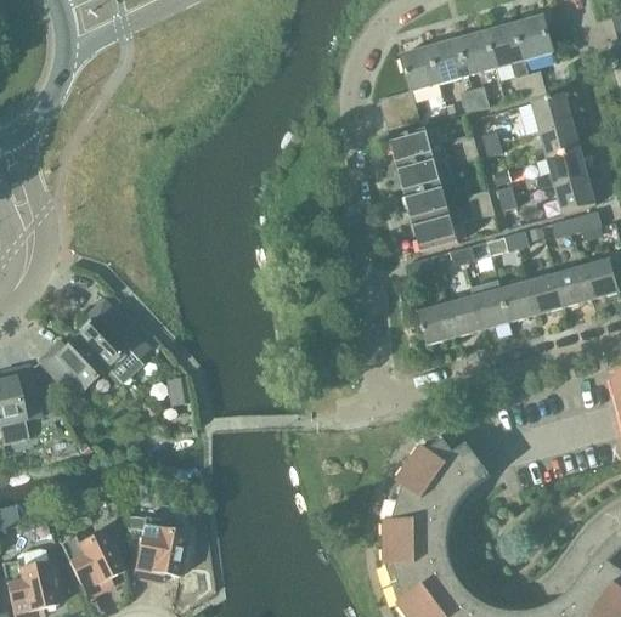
[(620,11),(610,15),(614,27),(620,23),(620,11)]
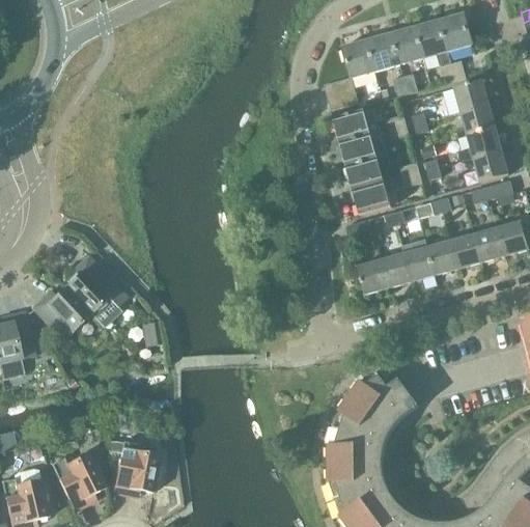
[(463,11),(438,19),(447,50),(471,44),(463,11)]
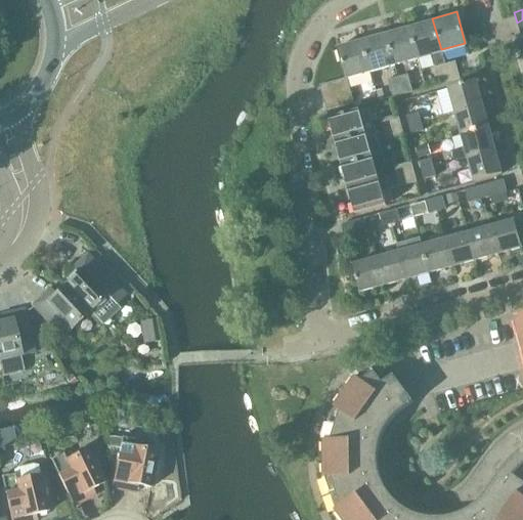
[(424,20),(408,25),(417,56),(431,52),(434,63),(439,81),(449,78),(444,60),(441,49),(432,18),(424,20)]
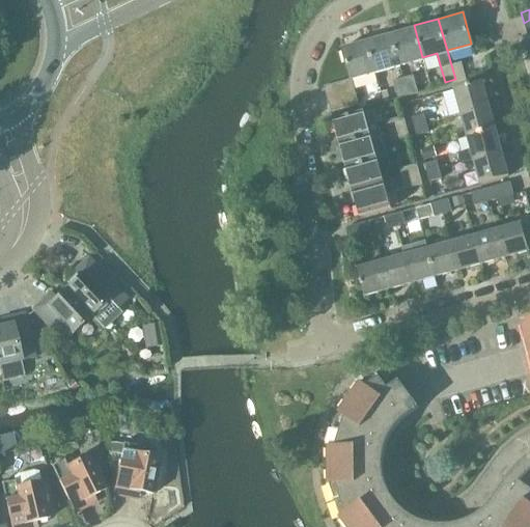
[(414,25),(389,32),(398,63),(422,57),(414,25)]
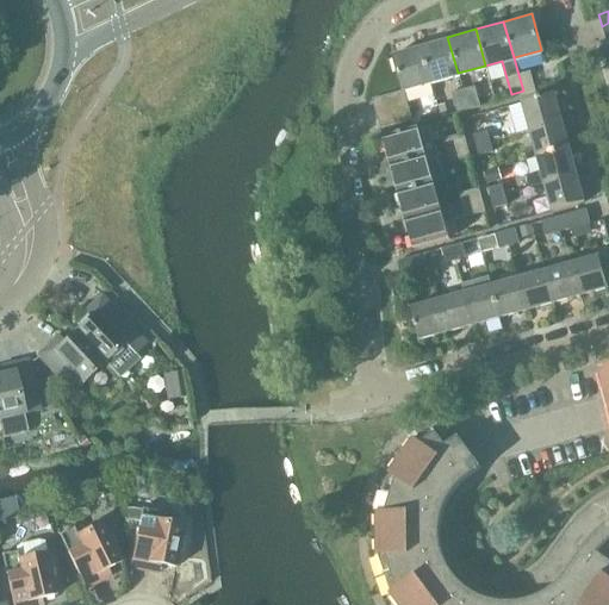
[(447,37),(420,44),(429,80),(458,73),(447,37)]
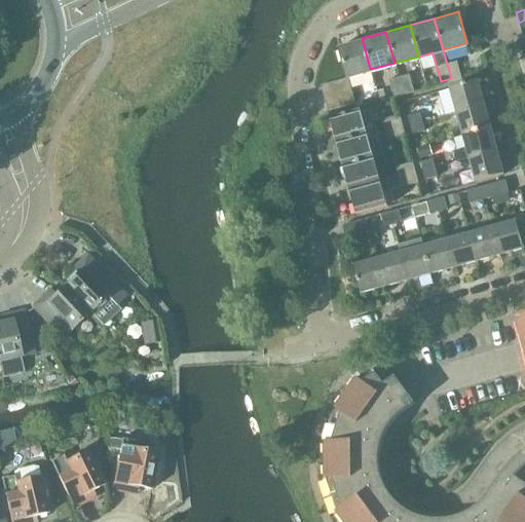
[(338,44),(346,75),(347,75),(370,69),(362,38),(339,44),(338,44)]
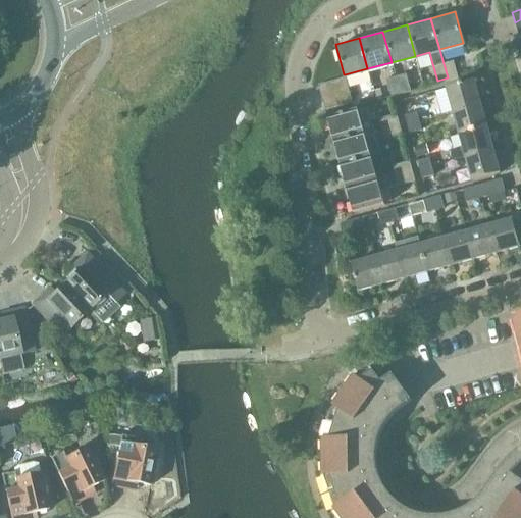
[(443,60),(448,78),(457,74),(453,57),(443,60)]
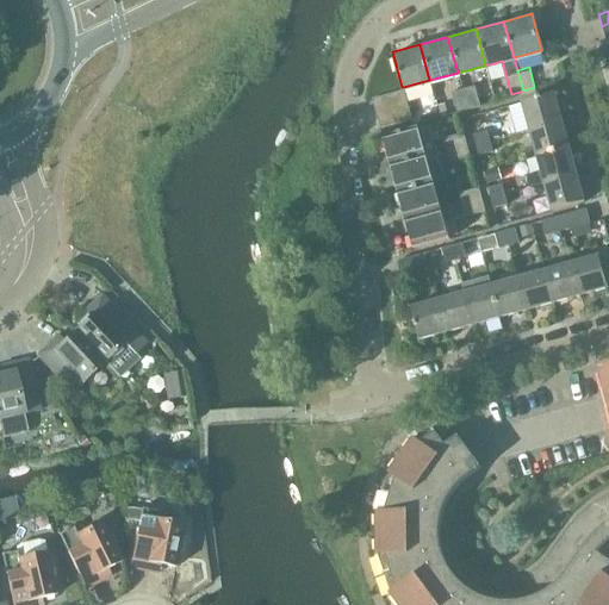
[(473,83),(461,87),(467,106),(479,103),(473,83)]
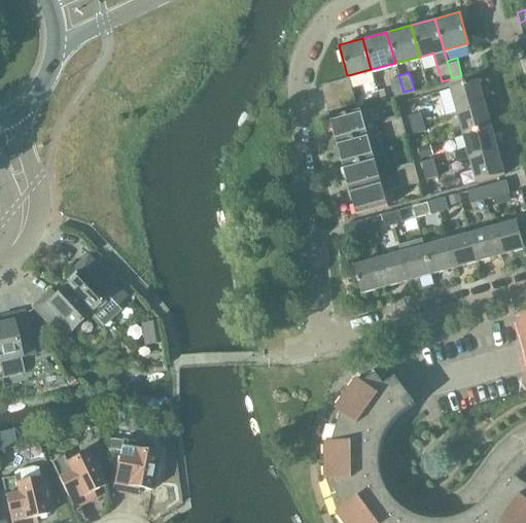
[(347,75),(320,82),(324,95),(351,88),(348,75),(347,75)]
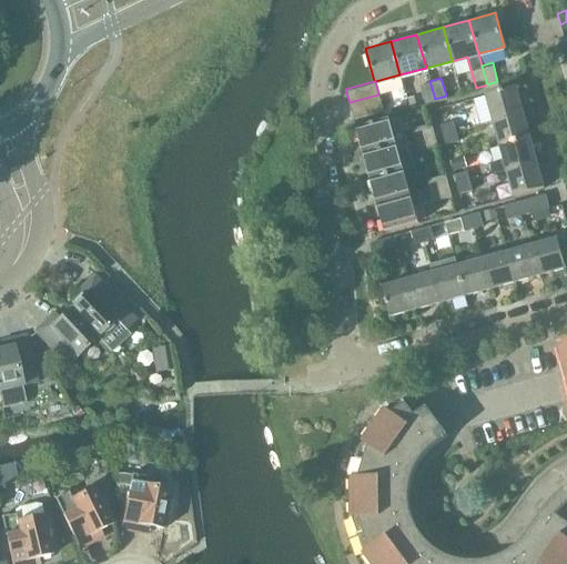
[(435,99),(429,81),(419,83),(425,102),(435,99)]
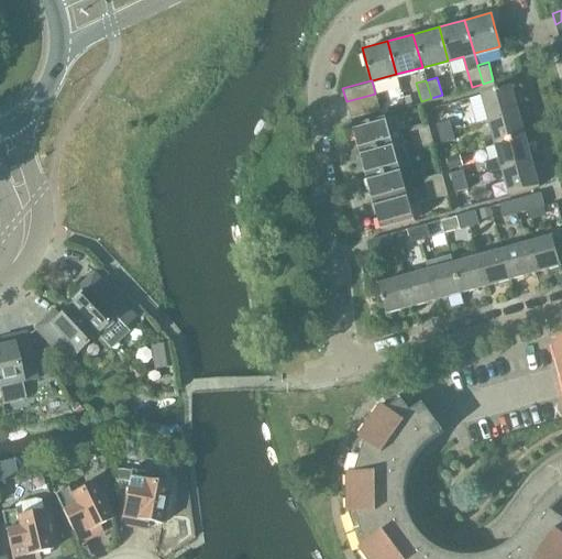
[(481,91),(487,117),(517,109),(510,83),(481,91)]
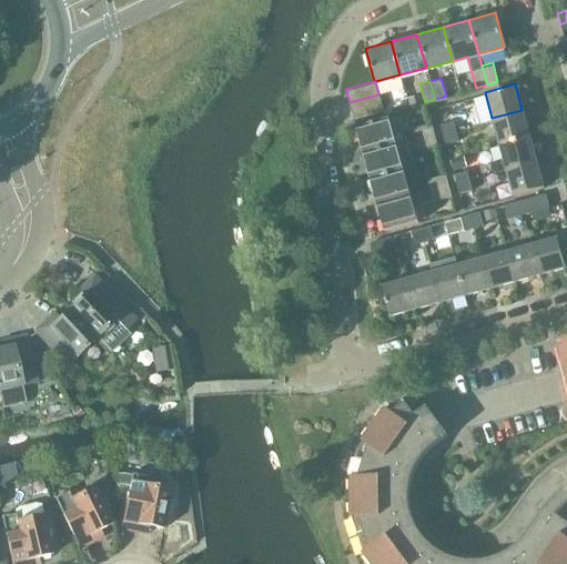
[(378,94),(350,102),(353,117),(382,108),(378,94)]
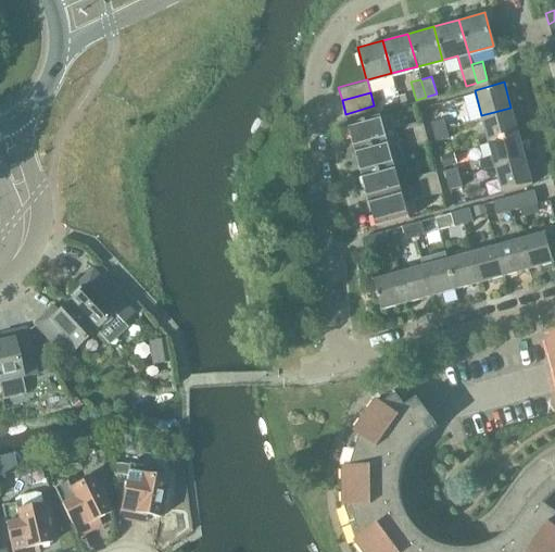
[(481,115),(488,140),(517,132),(511,108),(481,115)]
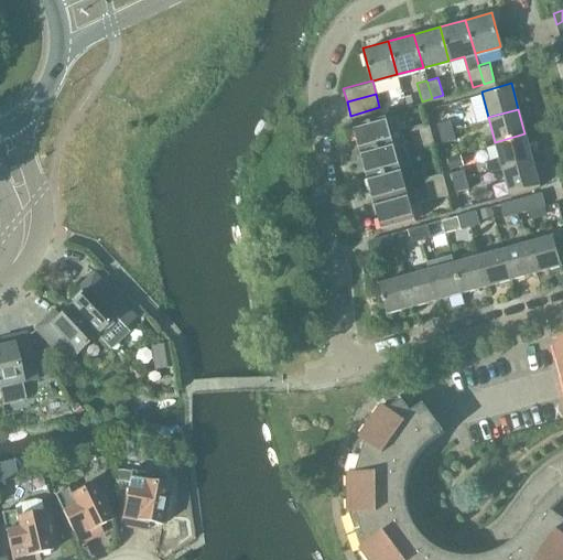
[(353,125),(359,151),(403,138),(396,112),(353,125)]
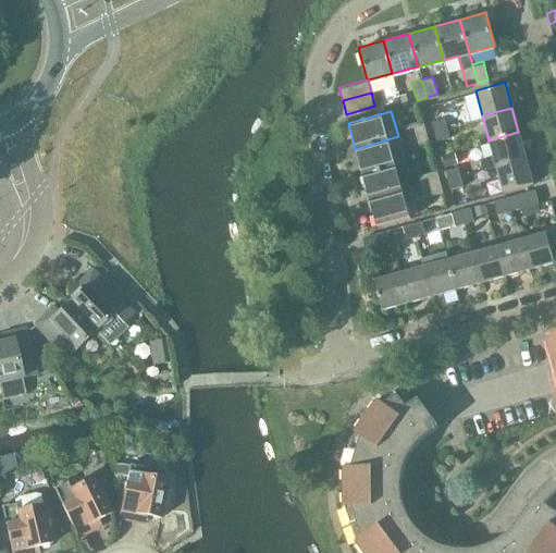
[(431,120),(433,128),(446,125),(444,117),(431,120)]
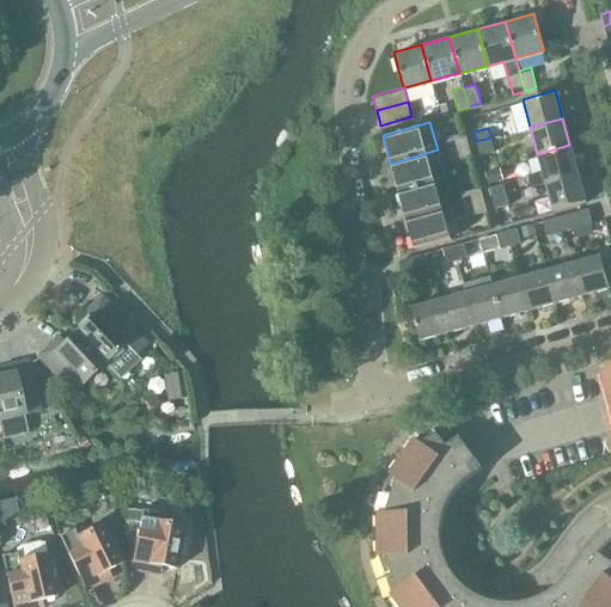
[(444,136),(447,147),(466,141),(464,130),(444,136)]
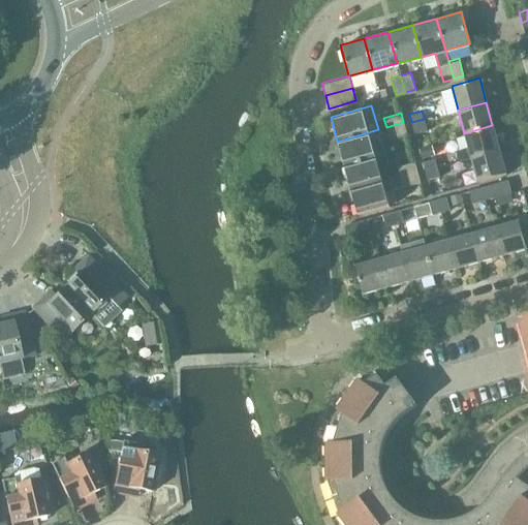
[(424,119),(411,122),(414,131),(427,128),(424,119)]
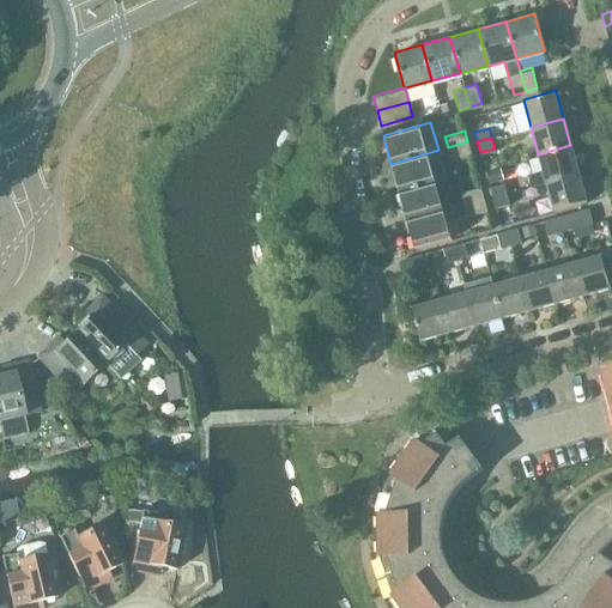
[(467,141),(448,147),(452,159),(471,153),(467,141)]
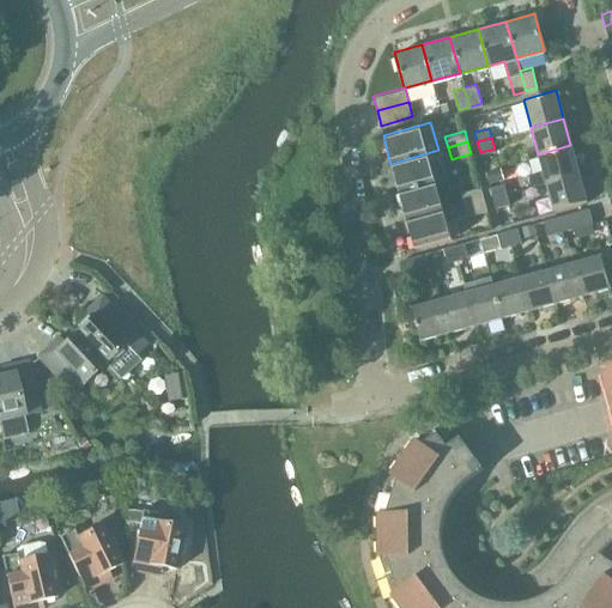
[(533,184),(546,181),(579,172),(570,145),(538,154),(543,169),(529,172),(533,184)]
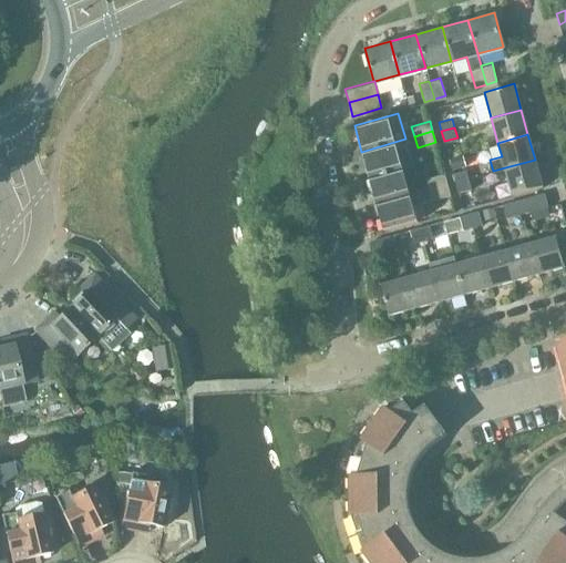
[(369,177),(410,165),(412,165),(405,139),(361,152),(369,177)]
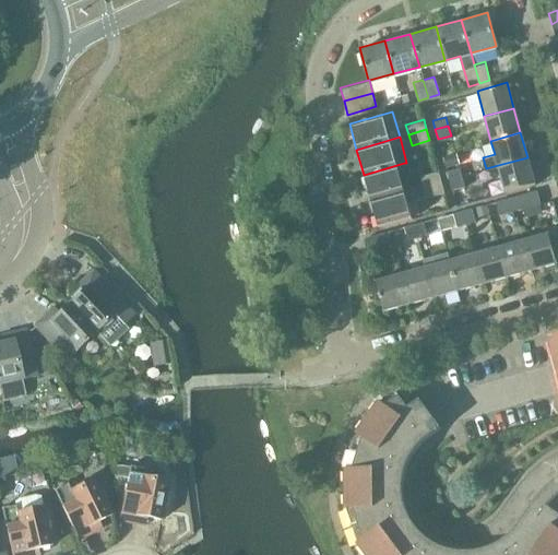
[(527,157),(498,165),(505,190),(534,182),(527,157)]
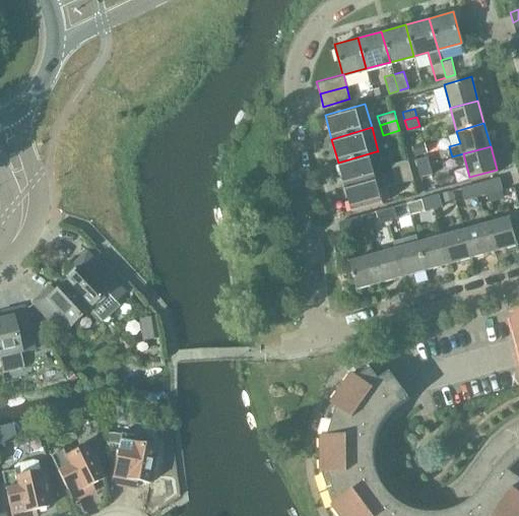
[(344,186),(376,177),(382,176),(376,151),(338,163),(344,186)]
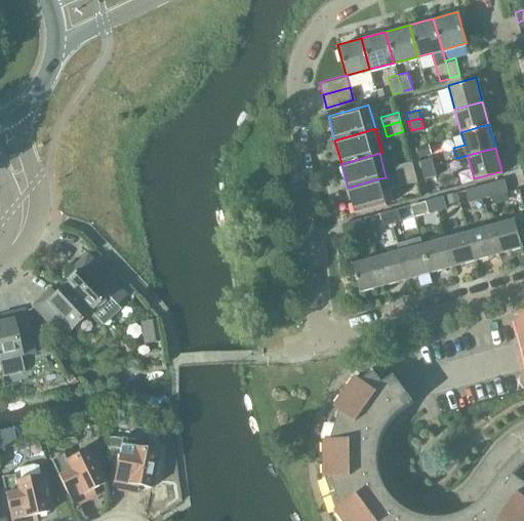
[(418,159),(421,168),(434,164),(431,156),(418,159)]
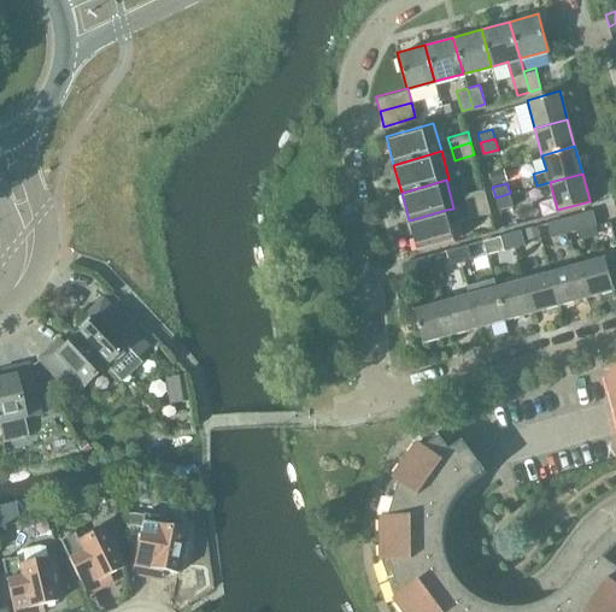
[(463,193),(467,205),(487,199),(484,187),(463,193)]
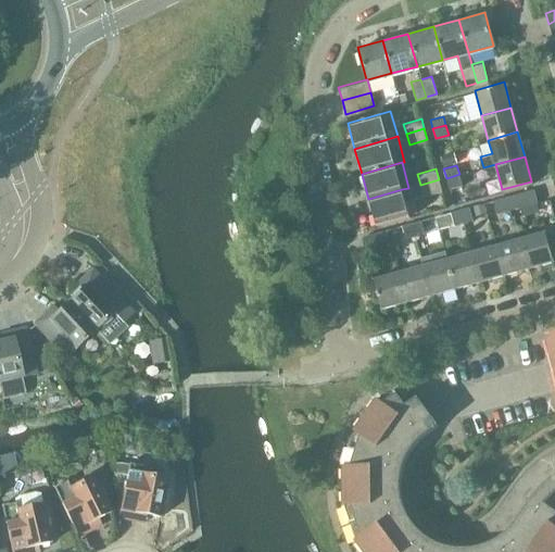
[(459,174),(446,178),(449,187),(462,184),(459,174)]
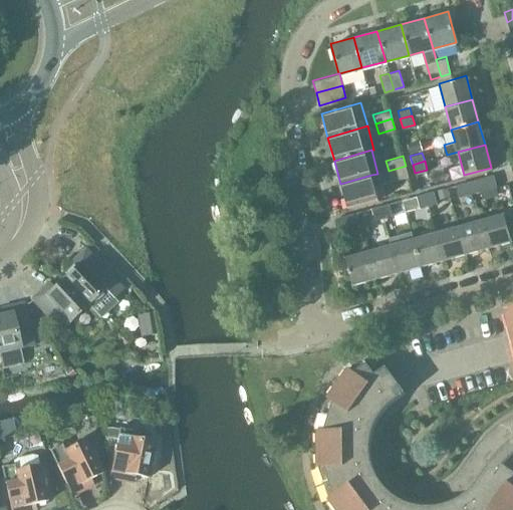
[(406,166),(389,171),(392,180),(408,175),(406,166)]
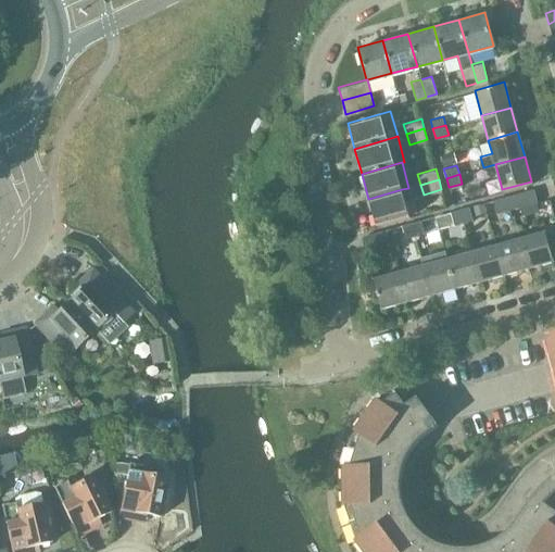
[(533,187),(508,195),(512,207),(537,200),(533,187)]
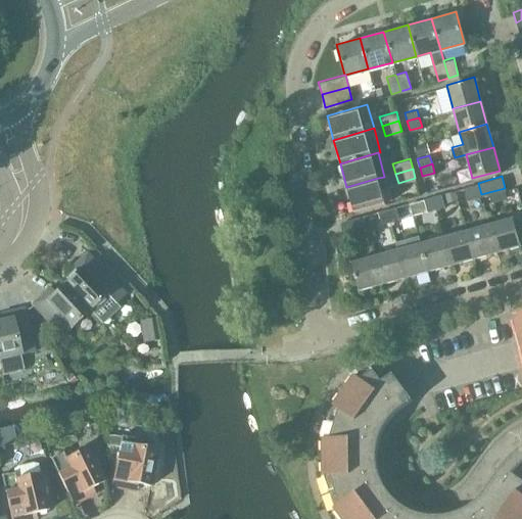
[(378,178),(346,187),(353,210),(384,202),(378,178)]
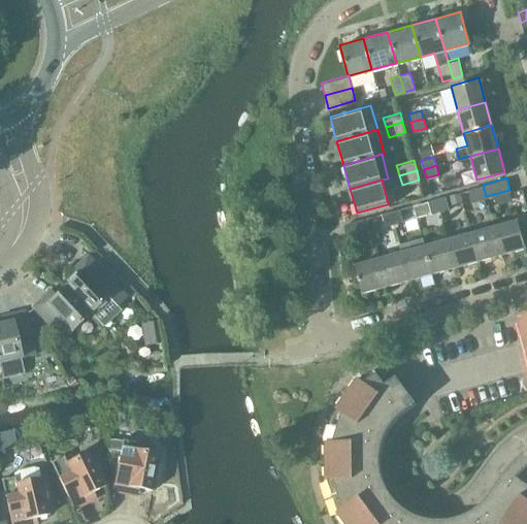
[(486,196),(483,185),(467,189),(471,200),(486,196)]
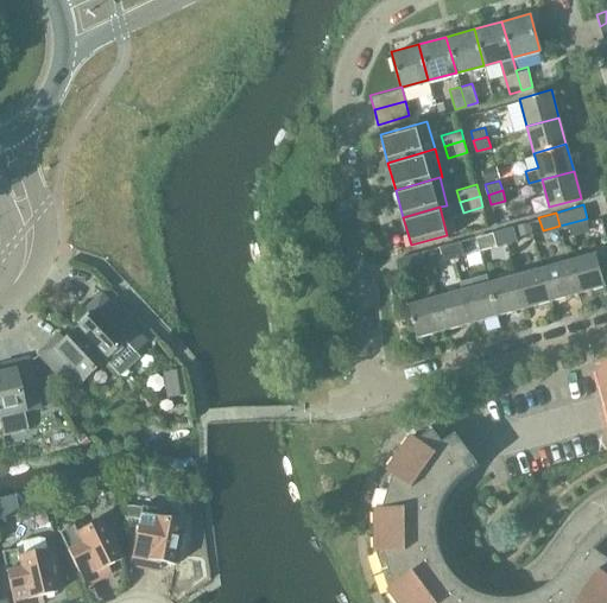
[(513,224),(503,228),(506,241),(517,237),(513,224)]
